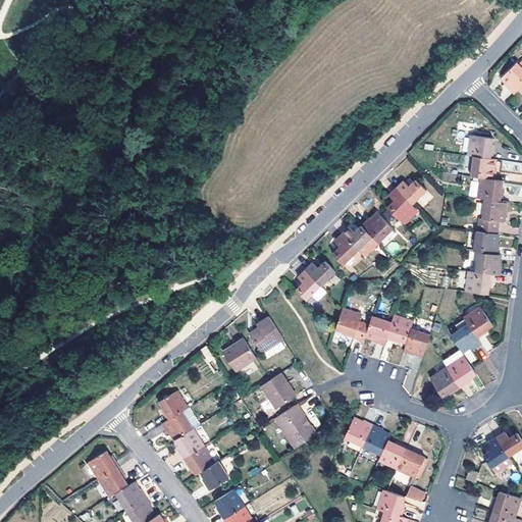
[(521,88),(521,72),(515,66),(500,82),(508,89),(506,91),(512,98),(518,93),(521,88)]
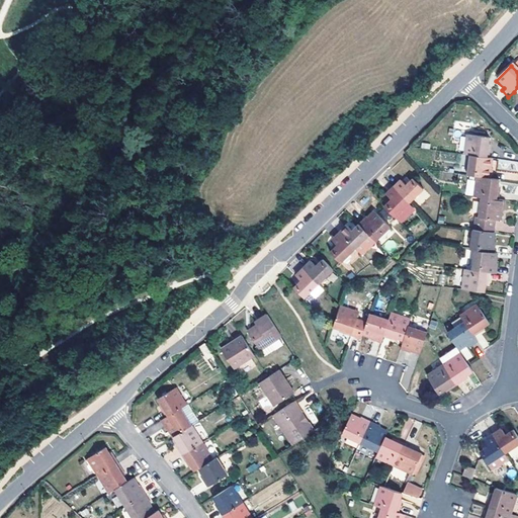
[(487,148),(488,138),(467,136),(464,155),(469,156),(488,159),(489,149),(487,148)]
